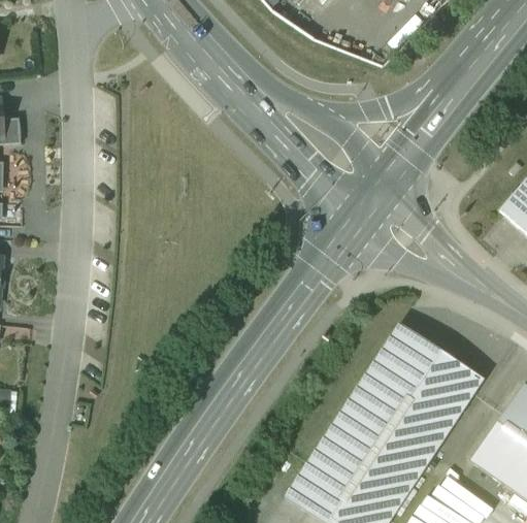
[(0,142),(22,141),(20,116),(4,117),(3,96),(0,95),(0,142)]
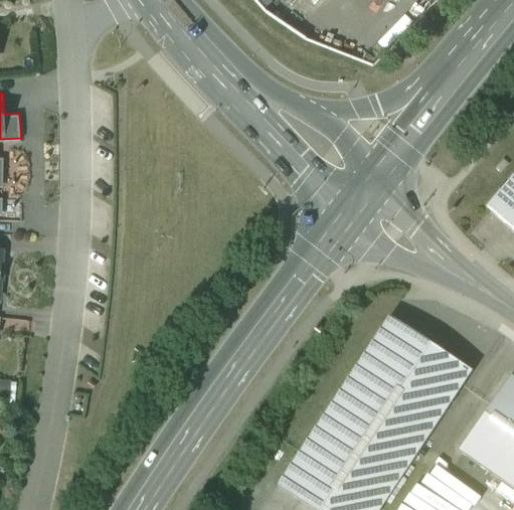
[(513,172),(488,203),(513,225),(513,172)]
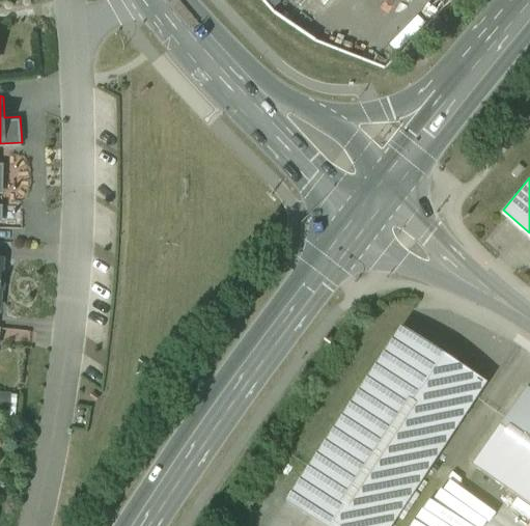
[(401,324),(286,498),(329,525),(390,525),(486,380),(401,324)]
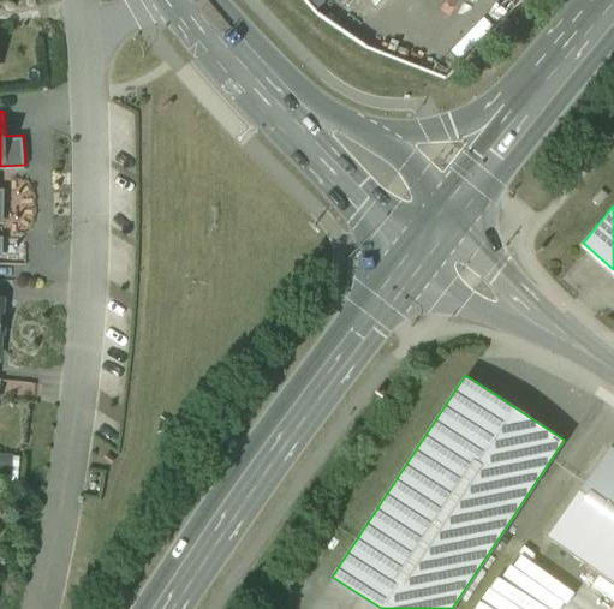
[(613,449),(609,447),(548,536),(613,580),(613,449)]
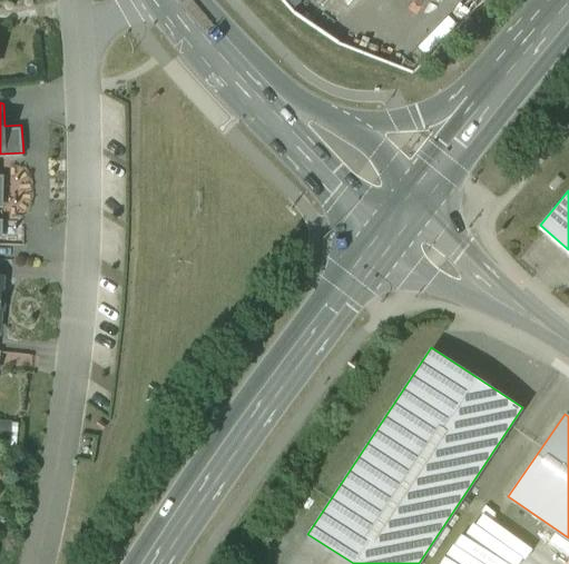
[(12,418),(0,416),(0,438),(10,439),(12,418)]
